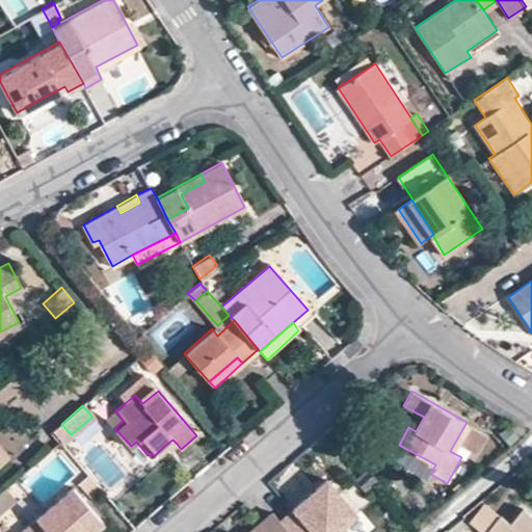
[(123,421),(115,410),(107,418),(114,428),(123,421)]
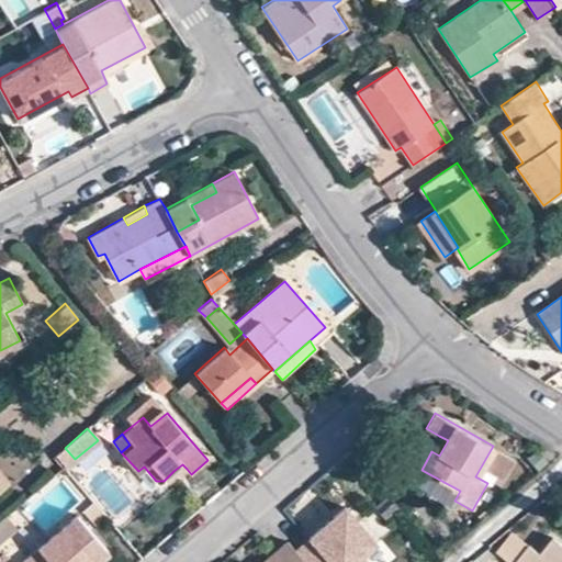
[(439,456),(448,440),(439,436),(431,451),(439,456)]
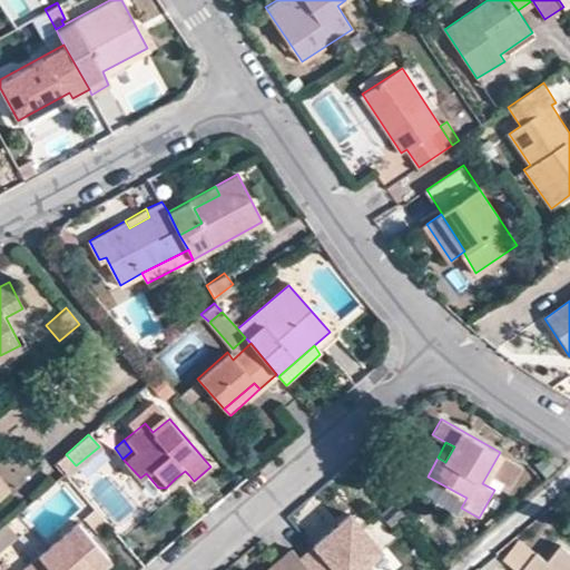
[(76,465),(66,454),(55,463),(65,475),(76,465)]
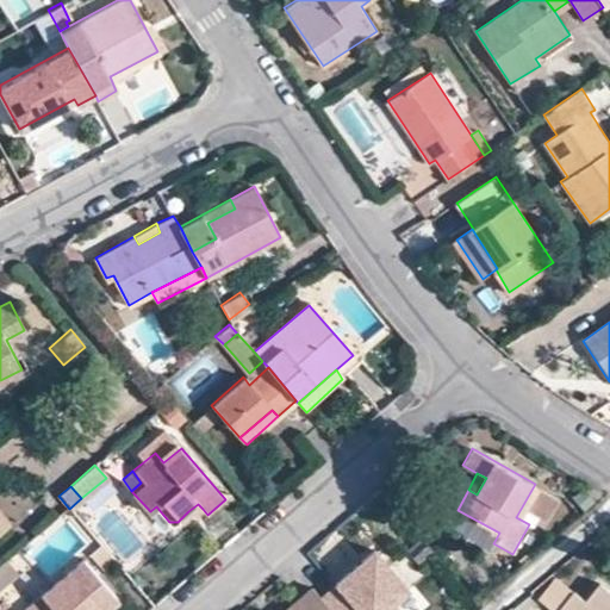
[(198,504),(188,511),(194,518),(203,509),(198,504)]
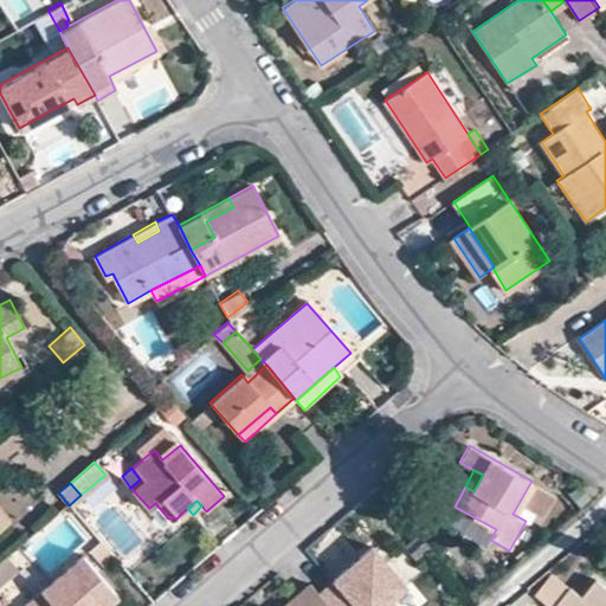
[(331,580),(318,592),(329,605),(379,605),(389,598),(404,585),(371,546),(331,580)]
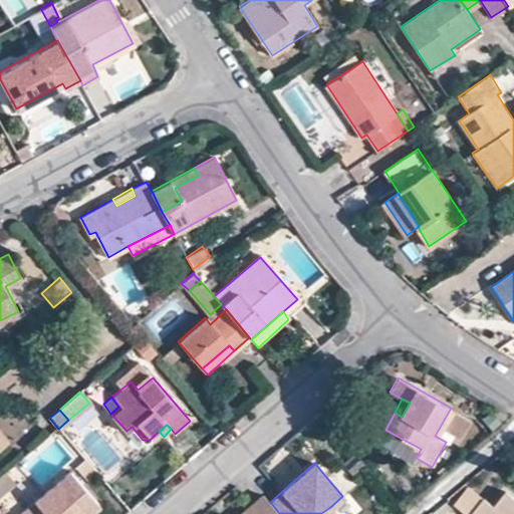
[(0,513),(84,513),(97,503),(70,472),(20,513),(4,513),(0,509),(0,513)]
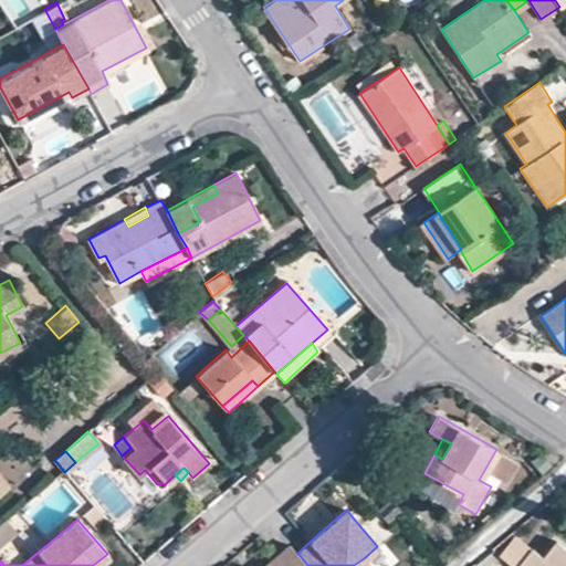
[(511,565),(519,565),(531,551),(513,536),(499,556),(511,565)]
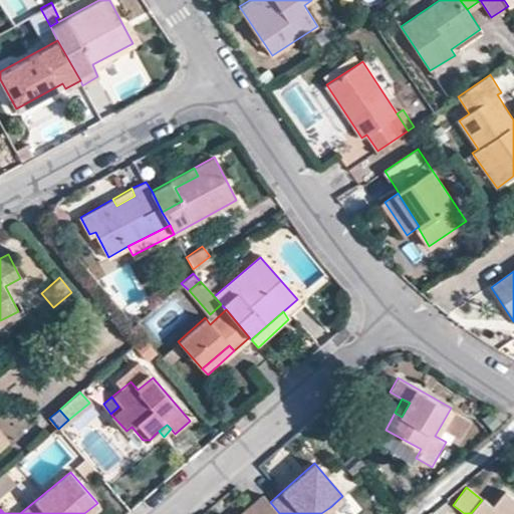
[(342,496),(330,507),(335,513),(347,513),(359,504),(348,491),(342,496)]
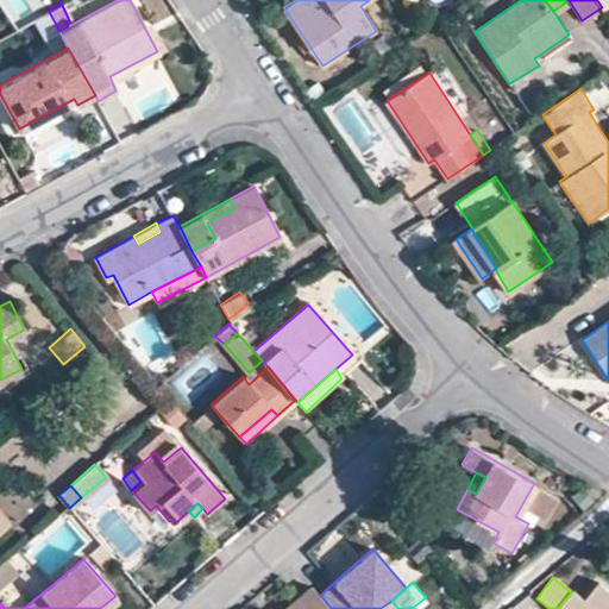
[(571,592),(558,608),(608,608),(608,592),(597,584),(583,602),(571,592)]
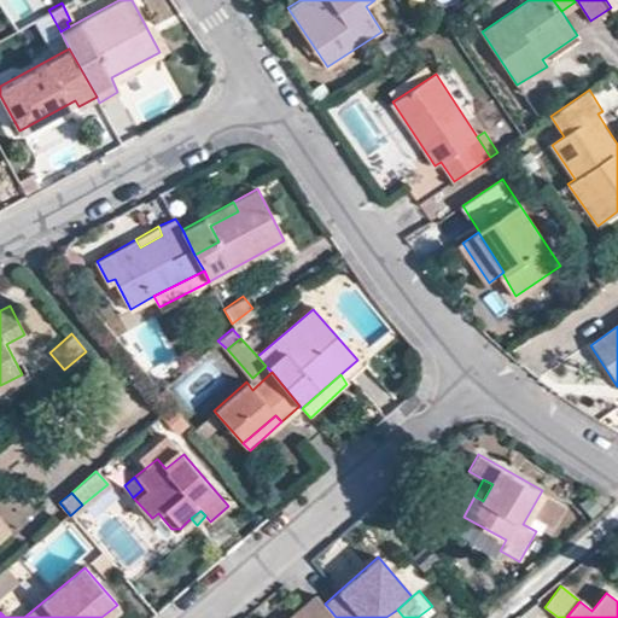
[(336,617),(325,604),(318,595),(302,607),(296,612),(301,617),(336,617)]
